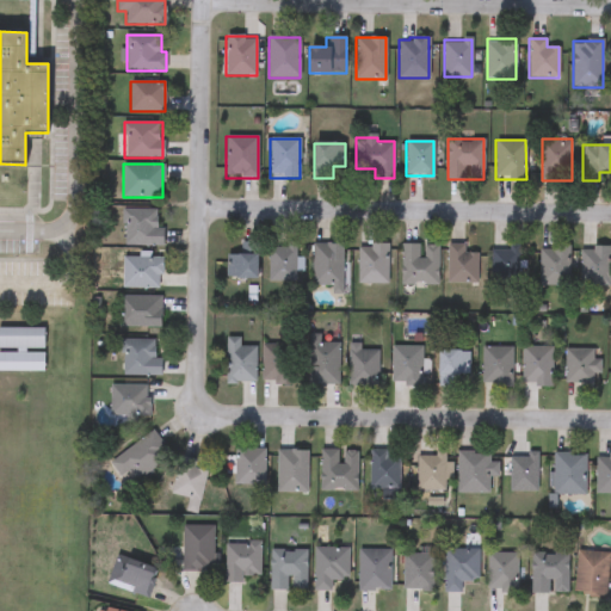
[(161,210),(161,246),(123,246),(123,210),(161,210)]
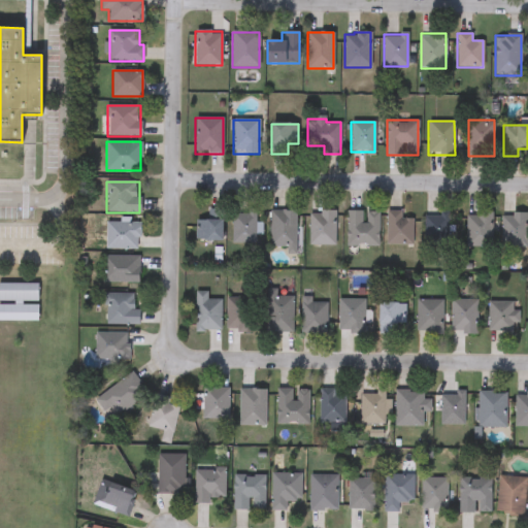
[(223,241),(195,241),(195,220),(206,220),(206,209),(223,209),(223,241)]
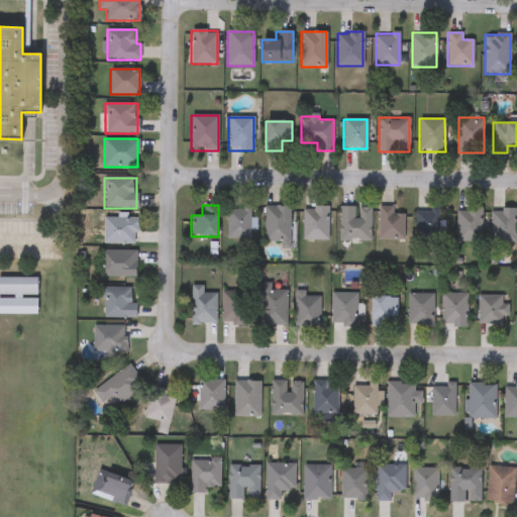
[(227,207),(250,208),(249,239),(227,238),(227,207)]
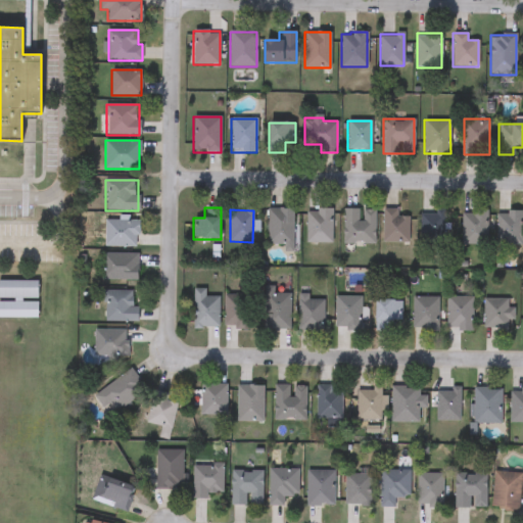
[(293,209),(293,249),(284,249),(284,245),(268,245),(268,209),(293,209)]
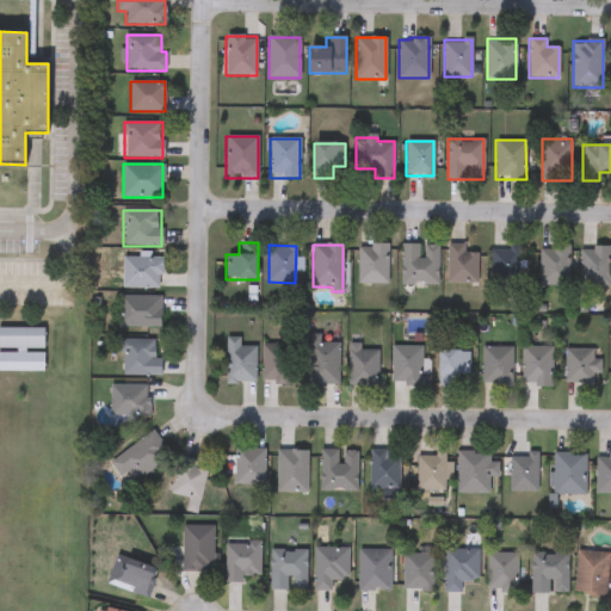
[(388,245),(388,283),(358,283),(358,245),(388,245)]
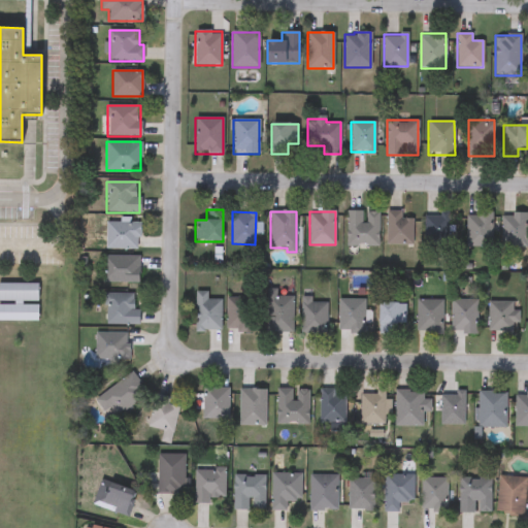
[(347,245),(347,211),(378,211),(378,245),(347,245)]
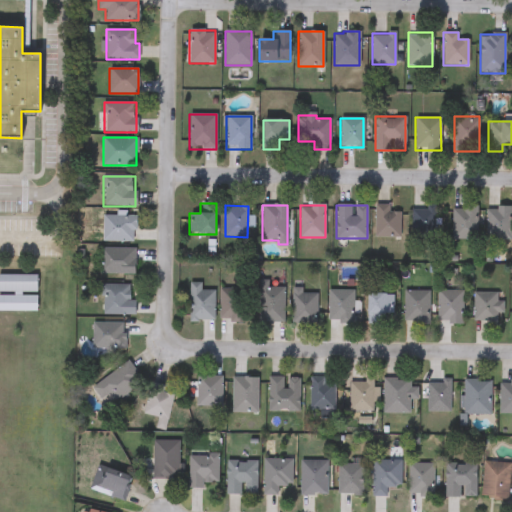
[(400,212),(400,238),(375,238),(375,205),(391,205),(391,212),(400,212)]
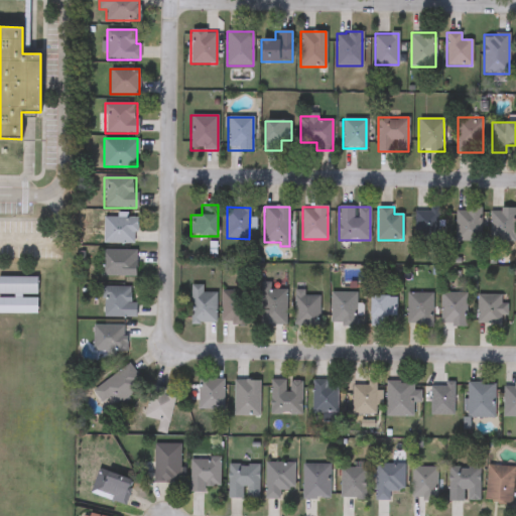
[(414,240),(414,209),(438,209),(438,240),(414,240)]
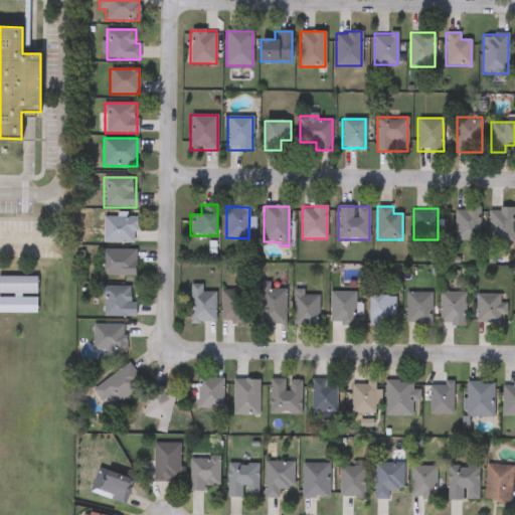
[(480,241),(455,241),(455,208),(480,208),(480,241)]
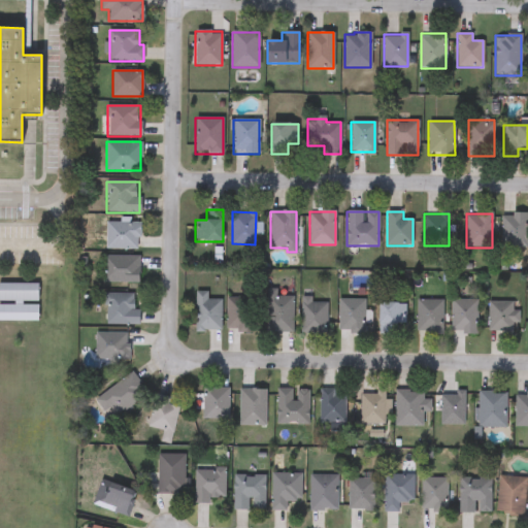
[(527,213),(527,248),(502,249),(501,213),(527,213)]
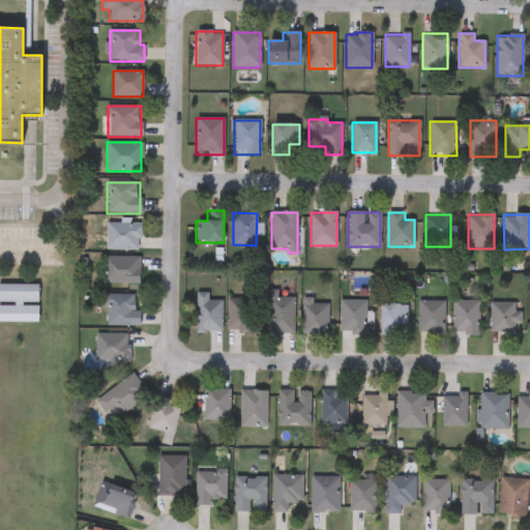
[(106,251),(107,222),(141,223),(140,251),(106,251)]
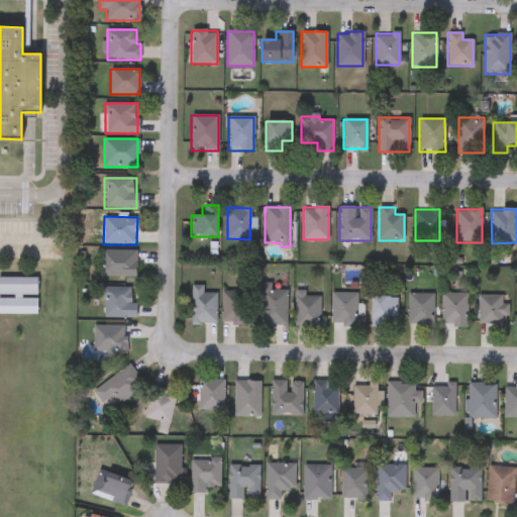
[(101,279),(101,251),(135,251),(135,279),(101,279)]
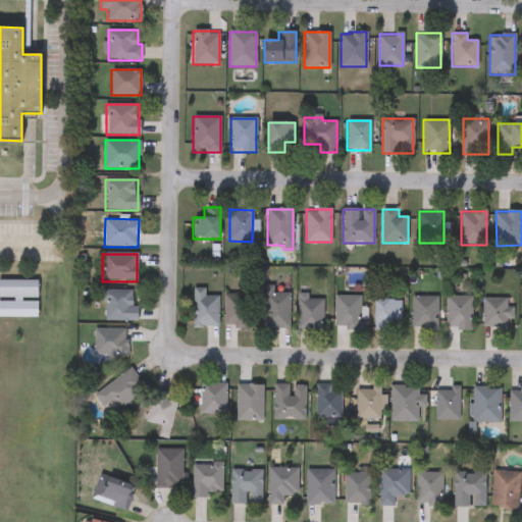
[(0,281),(38,281),(38,299),(0,299),(0,281)]
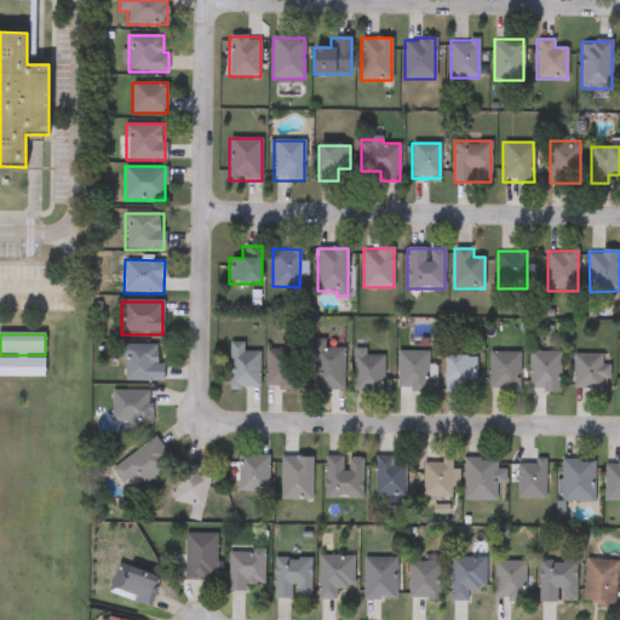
[(344,348),(344,391),(314,391),(314,342),(325,342),(325,348),(344,348)]
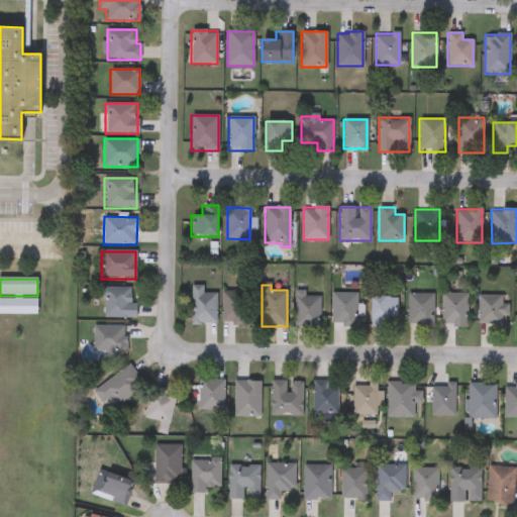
[(216,294),(216,324),(191,324),(191,287),(203,287),(203,294),(216,294)]
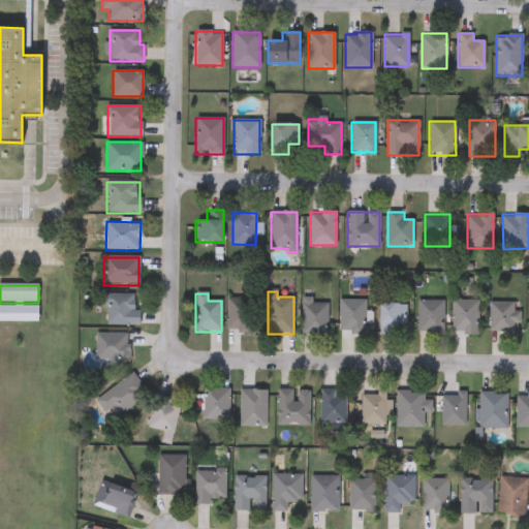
[(138,325),(105,325),(105,294),(135,294),(135,310),(138,310),(138,325)]
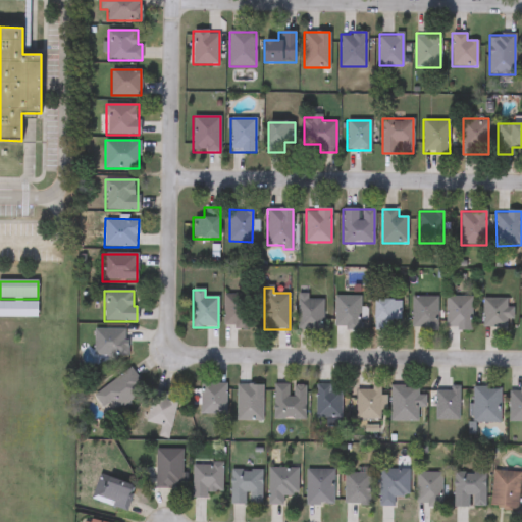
[(249,295),(249,327),(223,327),(223,295),(249,295)]
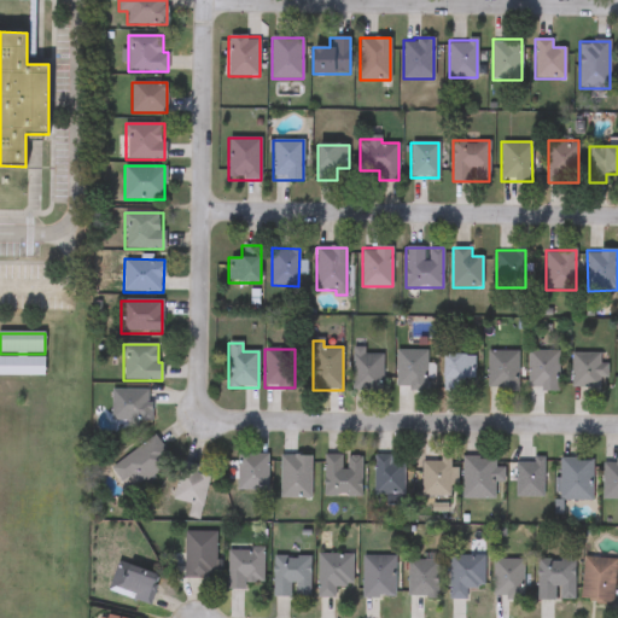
[(426,390),(396,390),(396,350),(426,350),(426,390)]
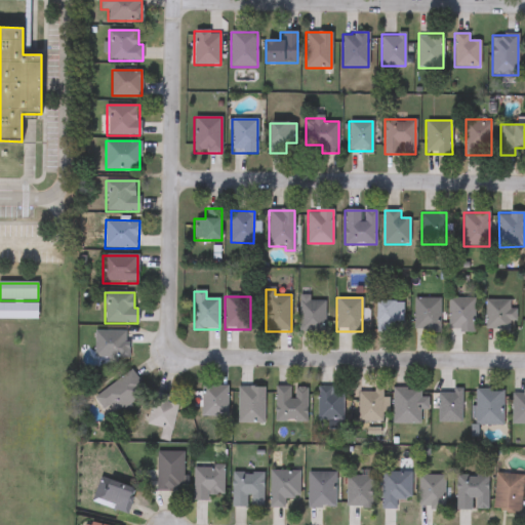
[(475,297),(475,331),(449,331),(449,297),(475,297)]
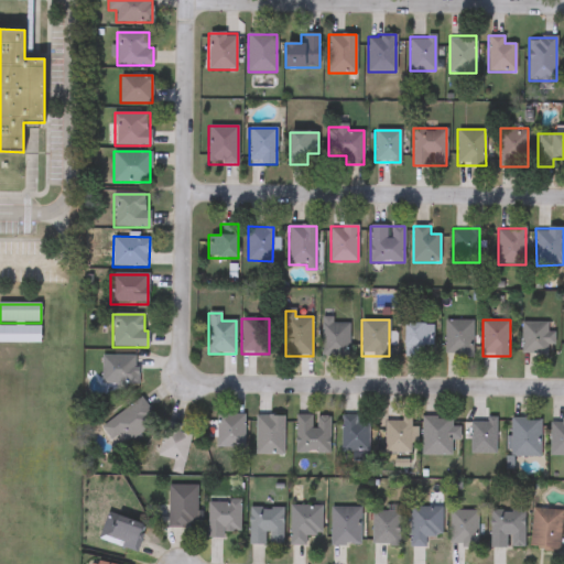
[(322,356),(322,321),(349,321),(349,356),(322,356)]
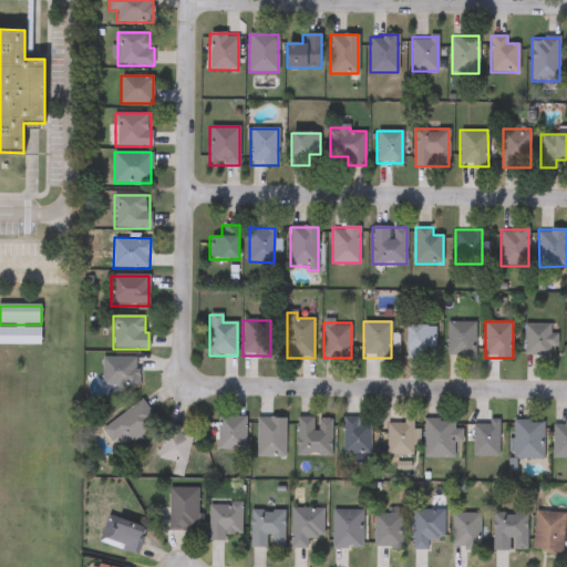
[(475,322),(475,358),(447,358),(447,322),(475,322)]
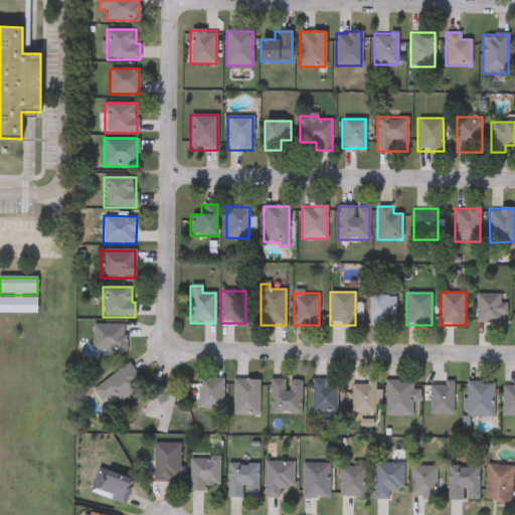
[(477,295),(500,295),(500,304),(507,304),(507,321),(477,321),(477,295)]
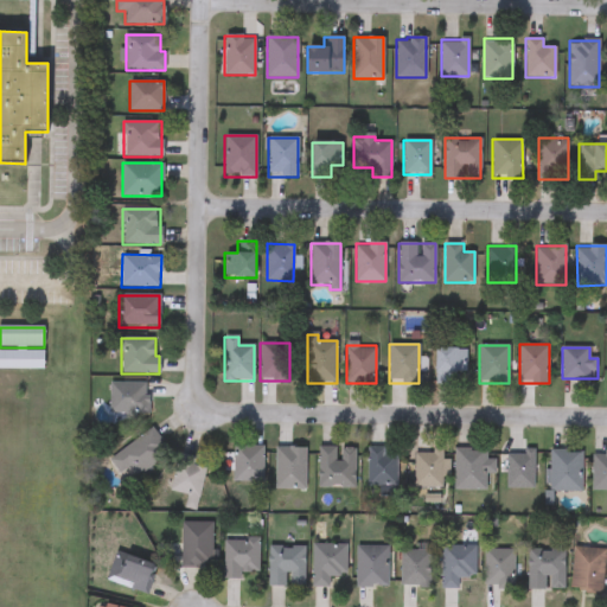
[(435,349),(465,349),(465,374),(454,374),(454,383),(435,383),(435,349)]
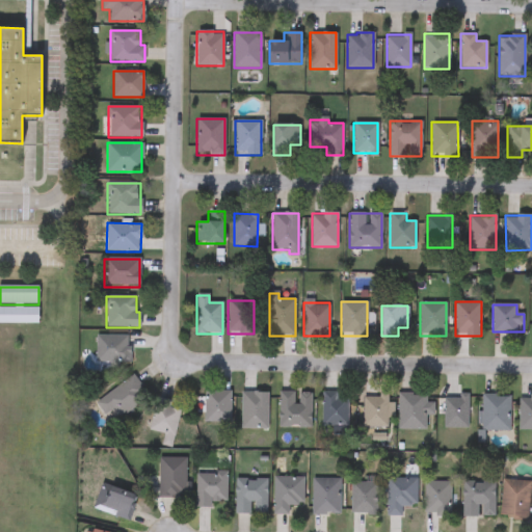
[(0,323),(0,308),(38,308),(38,323),(0,323)]
